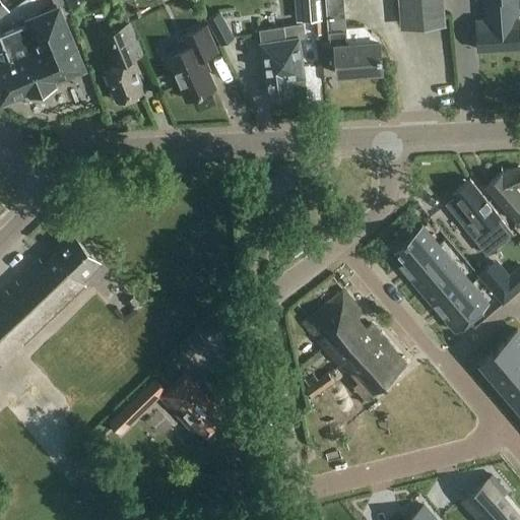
[(0,100),(1,104),(29,92),(30,95),(56,85),(55,82),(83,71),(63,16),(63,15),(73,9),(74,10),(93,0),(53,0),(59,10),(29,22),(29,24),(20,28),(0,35),(0,40),(4,51),(0,52),(0,100)]
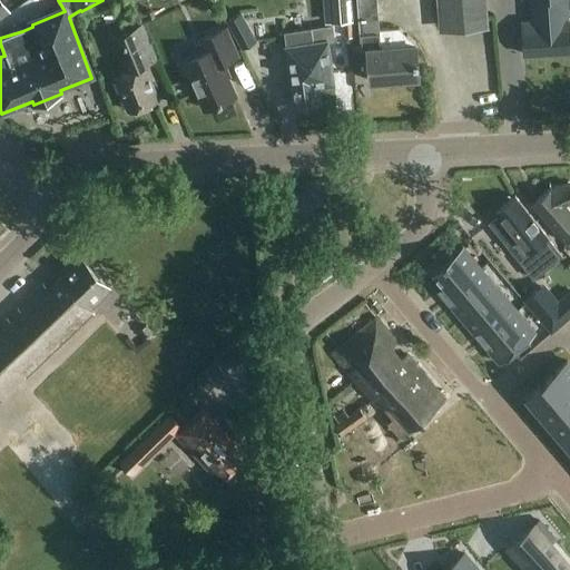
[(0,0),(0,19),(9,12),(0,0)]
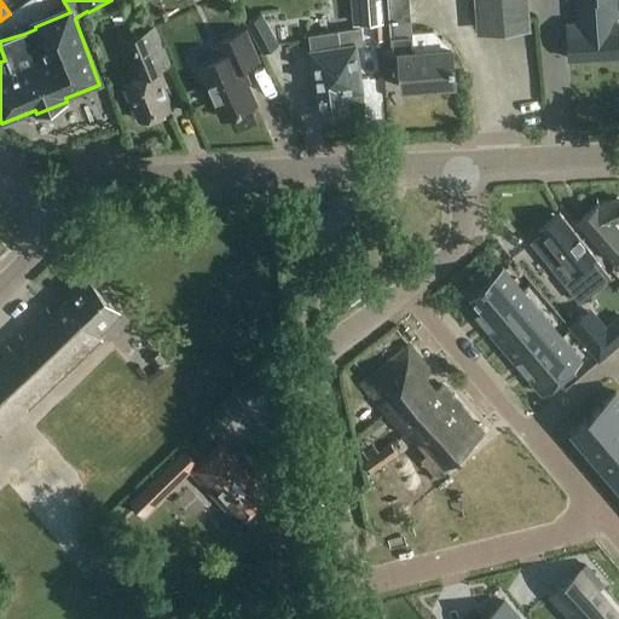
[(356,0),(358,25),(374,24),(381,24),(379,0),(356,0)]
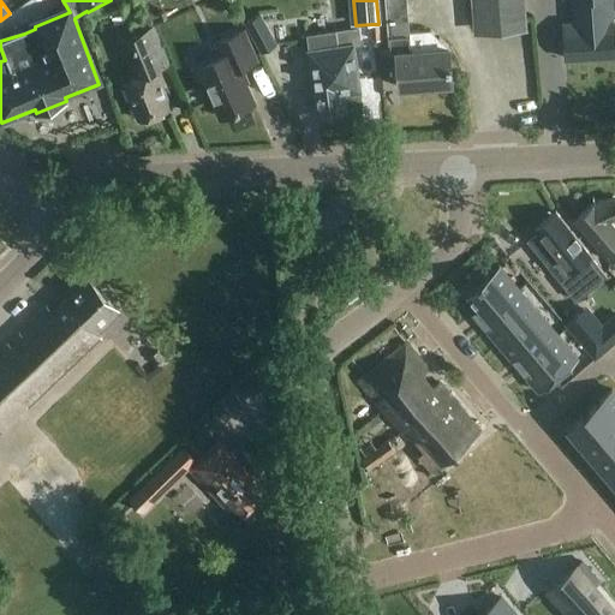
[(383,0),(388,53),(395,52),(411,51),(408,33),(405,0),(383,0)]
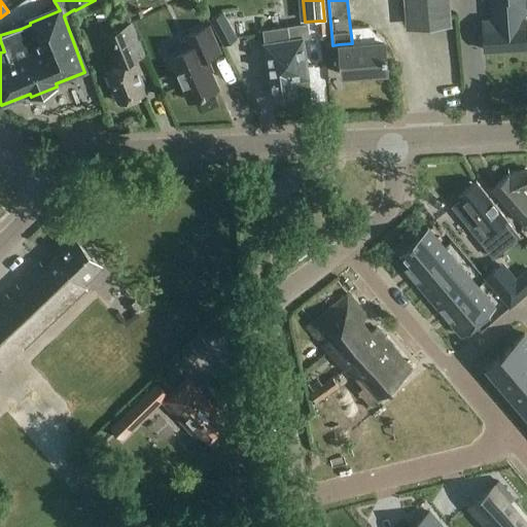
[(410,0),(412,23),(450,20),(448,0),(410,0)]
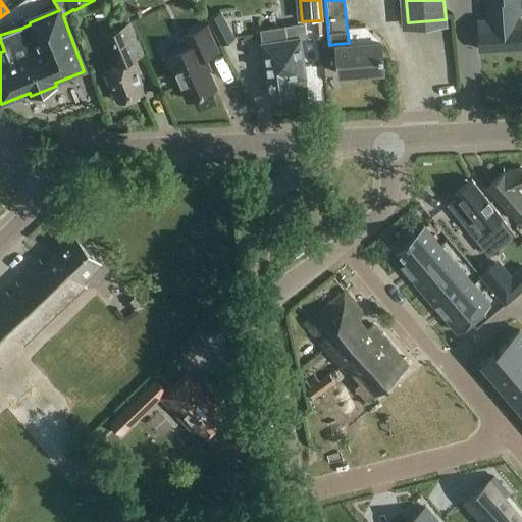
[(484,0),(486,18),(476,19),(478,53),(521,49),(521,35),(519,0),(484,0)]
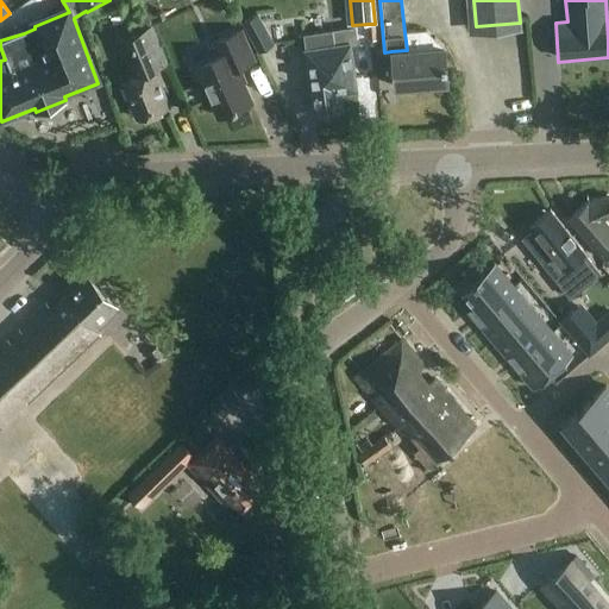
[(242,25),(257,52),(274,43),(257,16),(242,25)]
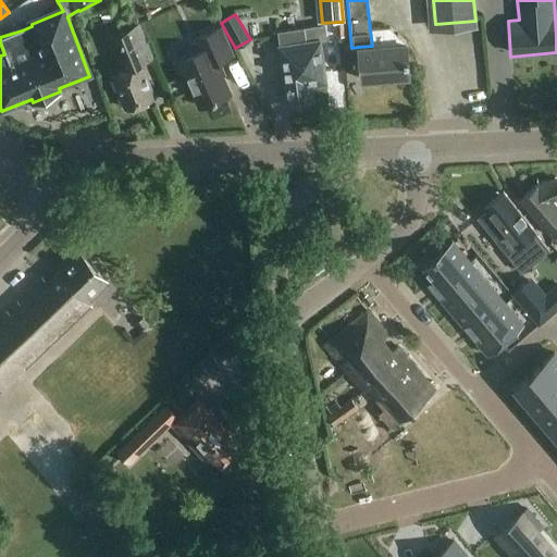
[(124,70),(110,75),(125,110),(126,109),(155,97),(147,78),(140,63),(153,58),(139,24),(126,29),(110,36),(113,45),(124,70)]
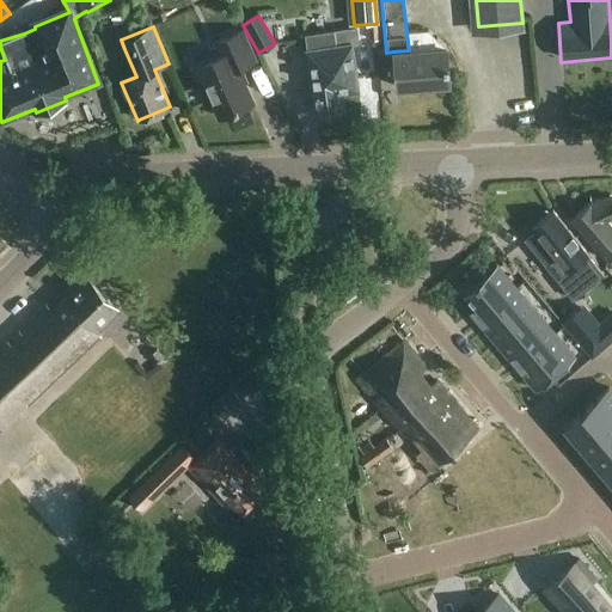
[(326,48),(329,71),(336,69),(338,92),(340,93),(359,91),(352,44),(359,43),(356,28),(334,31),(336,47),(326,48)]
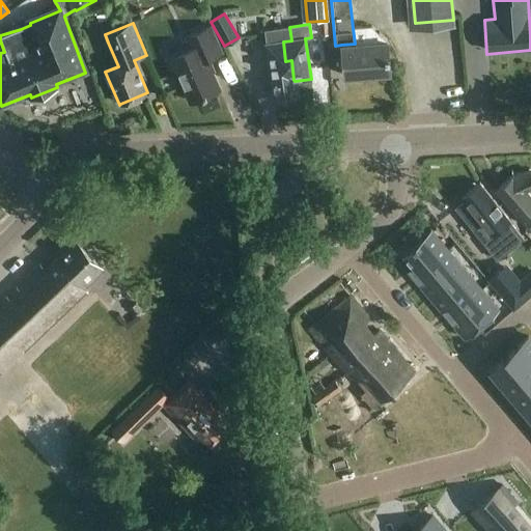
[(344,76),(389,72),(387,40),(371,26),(353,28),(355,44),(341,45),(344,76)]
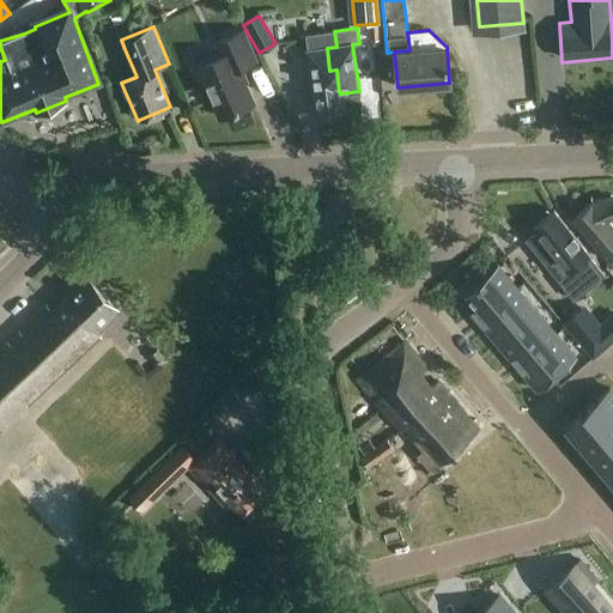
[(253,103),(237,68),(254,61),(241,31),(213,43),(219,56),(193,67),(201,87),(205,86),(219,117),(253,103)]
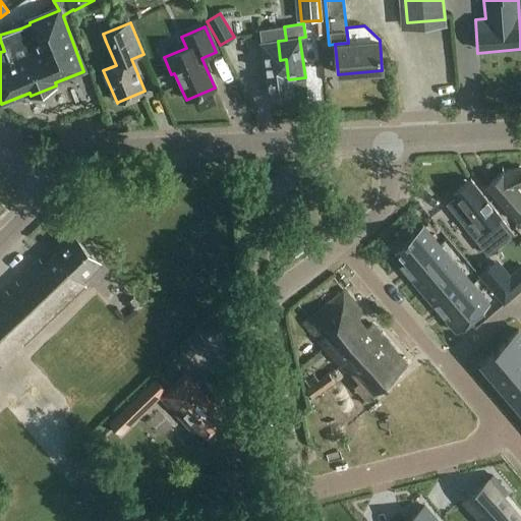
[(292,95),(289,79),(288,78),(286,59),(280,60),(278,41),(276,27),(258,31),(259,44),(269,98),(292,95)]
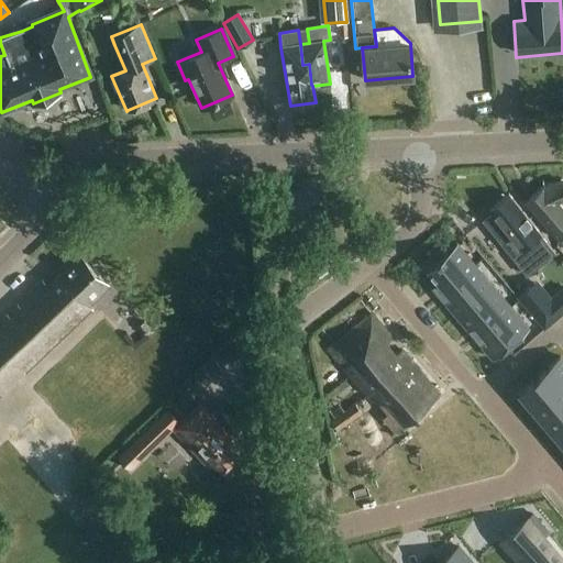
[(525,202),(562,244),(562,207),(559,202),(562,199),(562,180),(542,186),(525,202)]
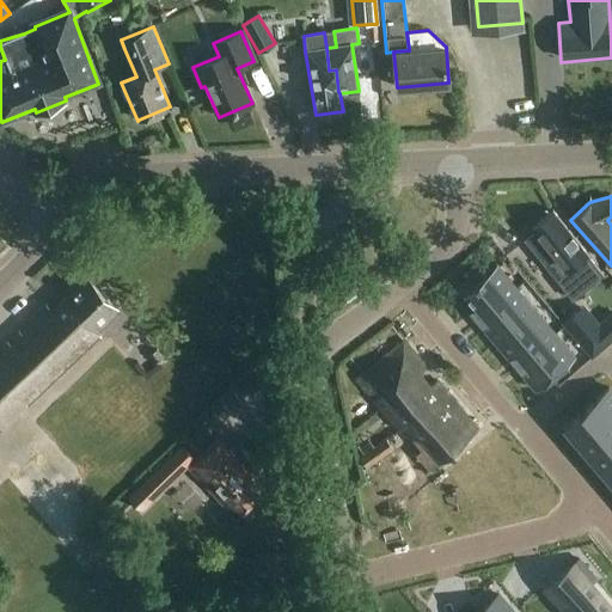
[(573,299),(588,287),(600,276),(604,274),(588,255),(554,210),(532,226),(536,230),(524,239),(573,299)]
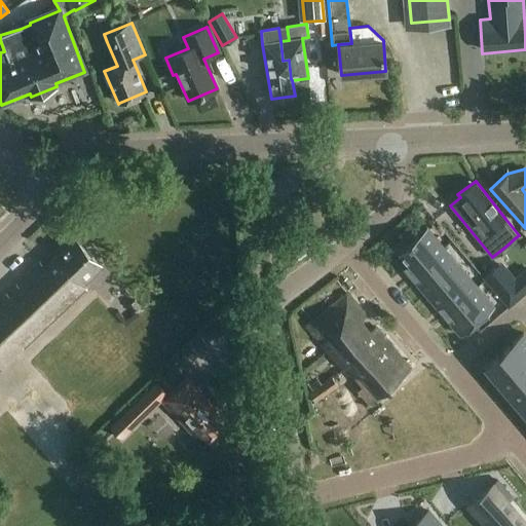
[(426,226),(399,251),(416,270),(444,247),(426,226)]
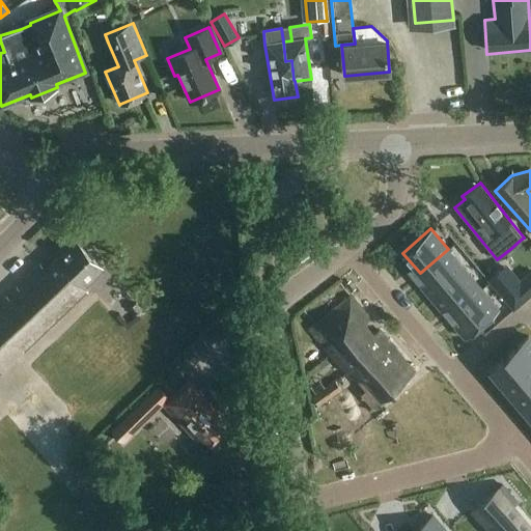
[(530,242),(528,238),(512,250),(523,264),(530,257),(530,242)]
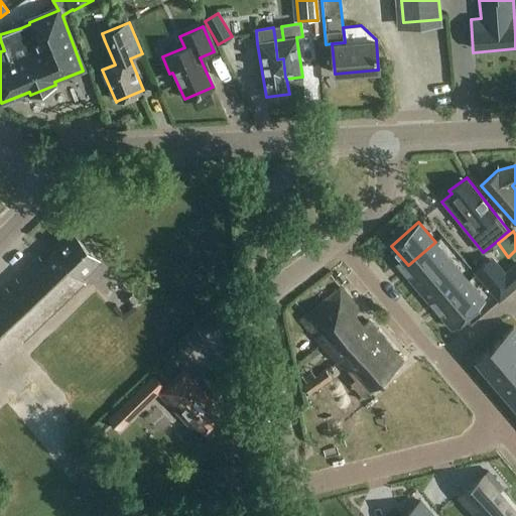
[(80,280),(100,261),(74,234),(43,263),(37,258),(16,279),(21,284),(11,293),(6,288),(0,293),(0,365),(84,285),(80,280)]
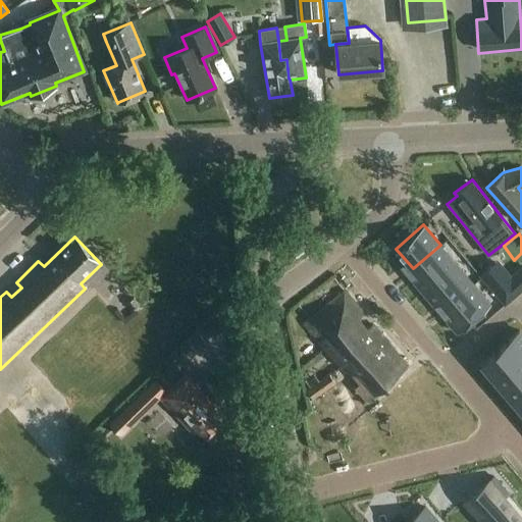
[(440,245),(413,268),(419,276),(414,281),(423,293),(457,264),(440,245)]
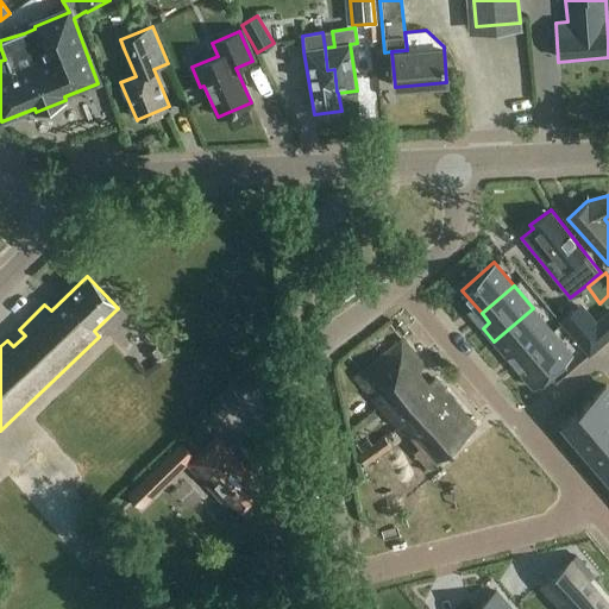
[(576,306),(558,320),(589,356),(608,337),(608,309),(592,324),(576,306)]
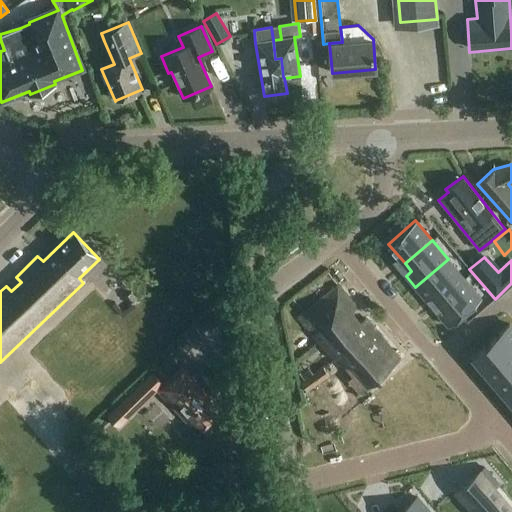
[(448,259),(415,287),(424,297),(430,293),(437,301),(464,278),(448,259)]
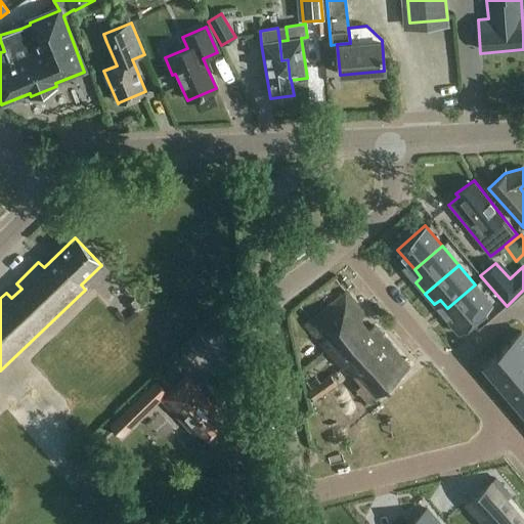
[(475,285),(447,308),(453,315),(447,320),(457,331),(491,303),(475,285)]
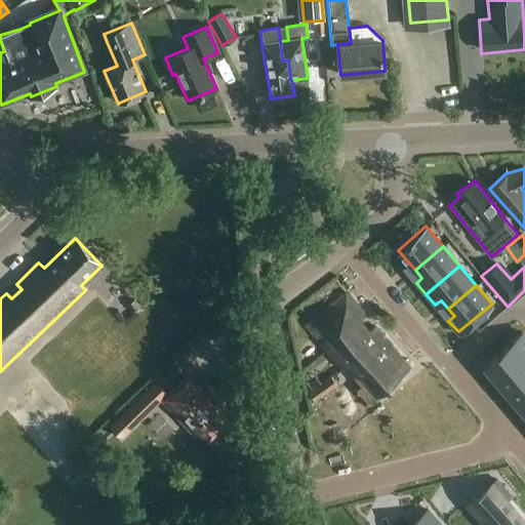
[(310,321),(352,375),(357,370),(362,375),(377,394),(410,366),(376,325),(375,326),(369,332),(360,322),(359,321),(365,315),(347,294),(346,293),(310,321)]
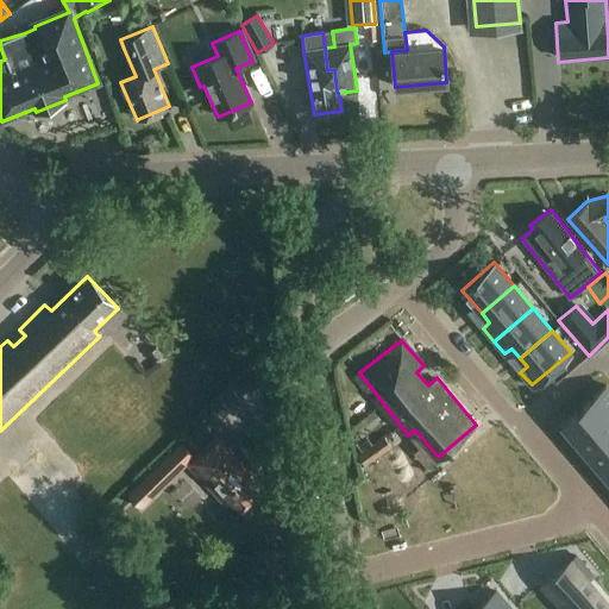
[(156,347),(148,353),(154,362),(162,357),(156,347)]
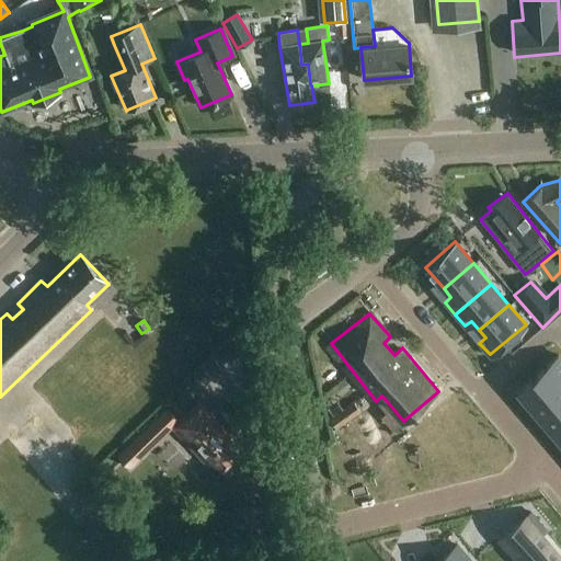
[(560,353),(525,382),(560,425),(560,353)]
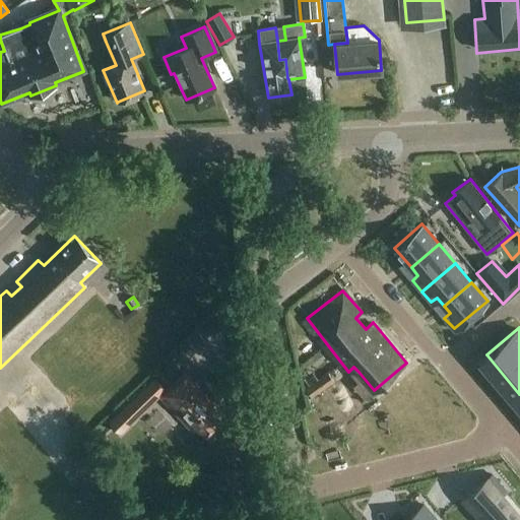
[(158,395),(198,439),(222,417),(211,404),(212,403),(184,372),(166,388),(158,394),(158,395)]
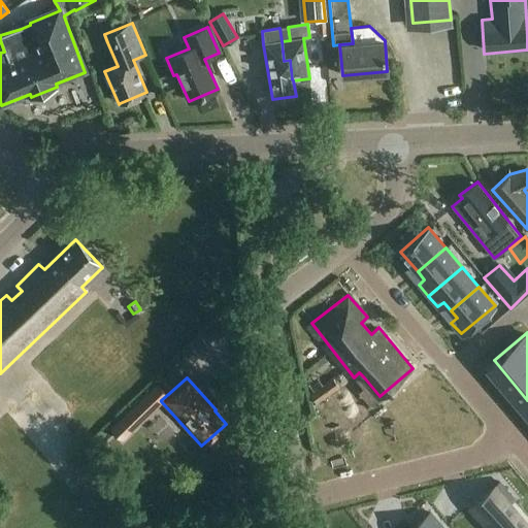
[(332,377),(322,385),(329,395),(339,388),(332,377)]
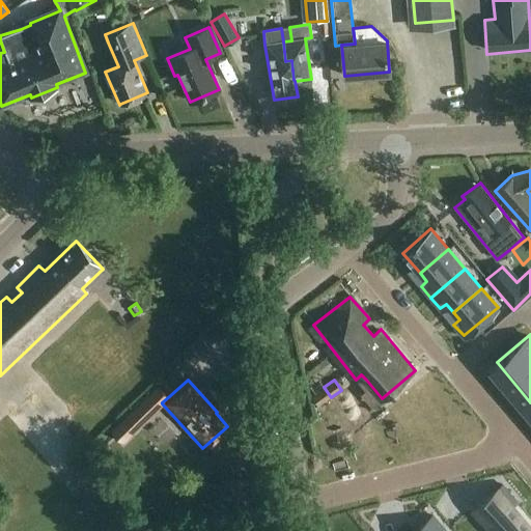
[(50,384),(38,395),(48,403),(59,391),(50,384)]
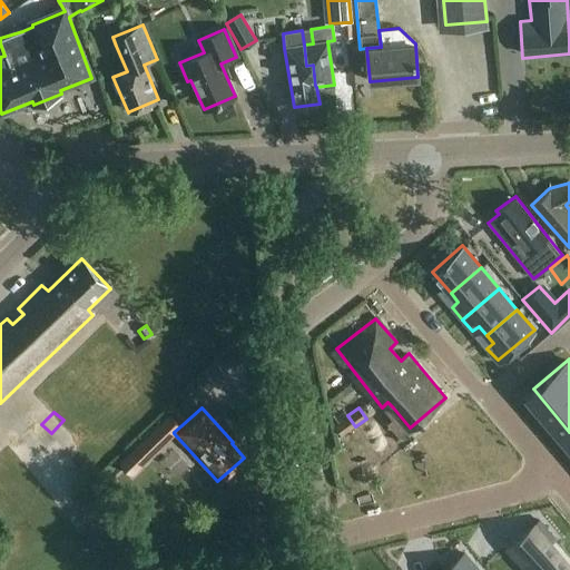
[(138,443),(118,462),(131,474),(150,457),(174,433),(174,432),(182,425),(169,413),(138,443)]
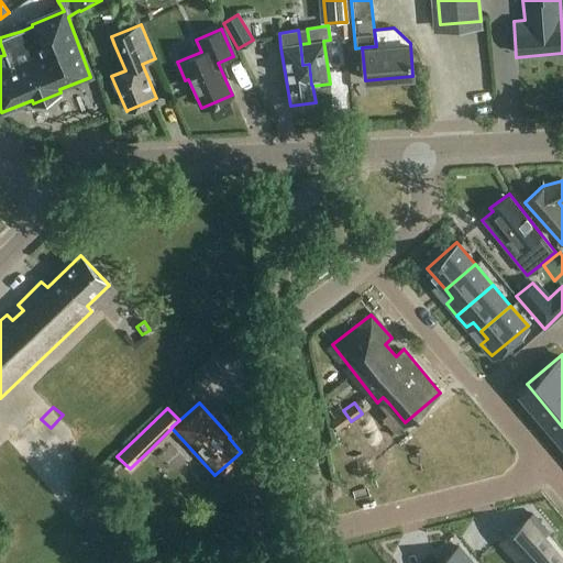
[(533,515),(504,540),(522,562),(562,562),(562,559),(545,538),(550,534),(533,515)]
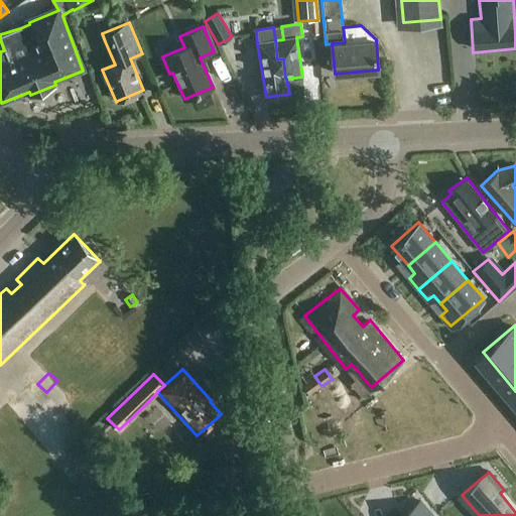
[(431,515),(421,503),(404,515),(431,515)]
